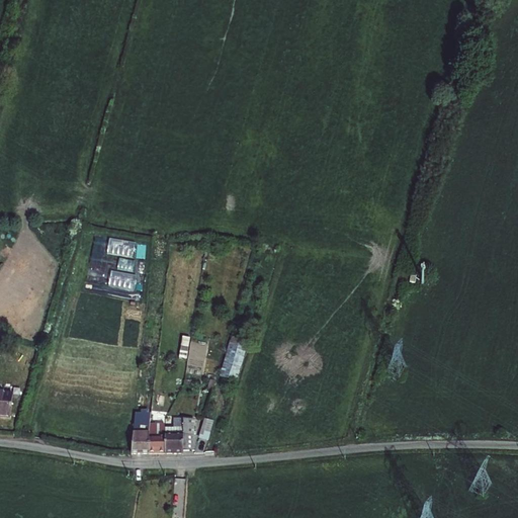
[(183,336),(181,357),(190,358),(192,337),(183,336)]
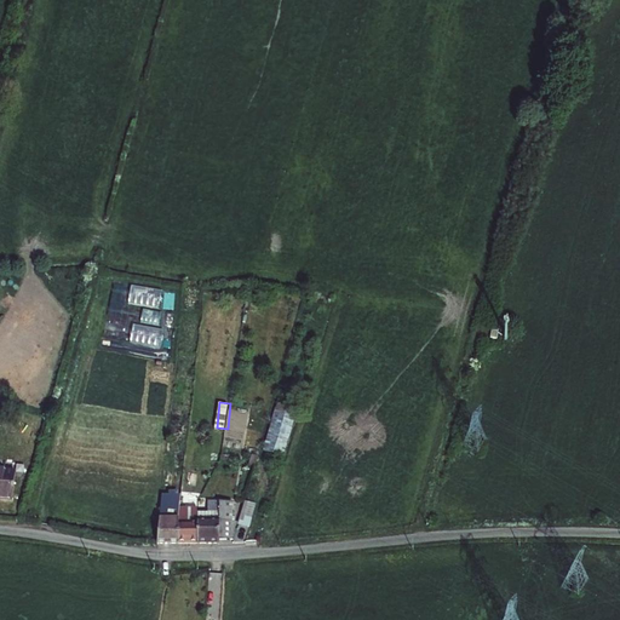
[(296,411),(277,405),(264,451),(281,455),(296,411)]
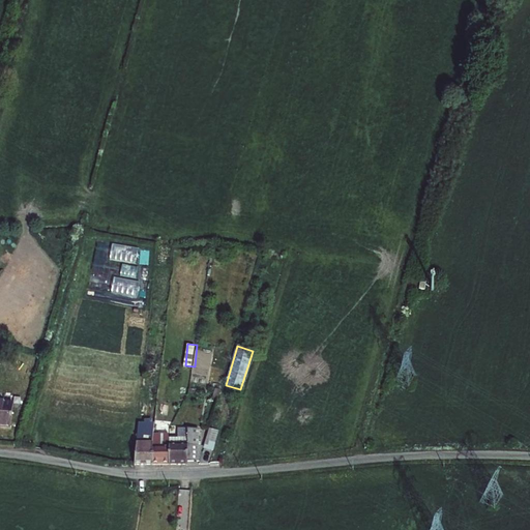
[(12,404),(0,402),(0,428),(10,429),(12,404)]
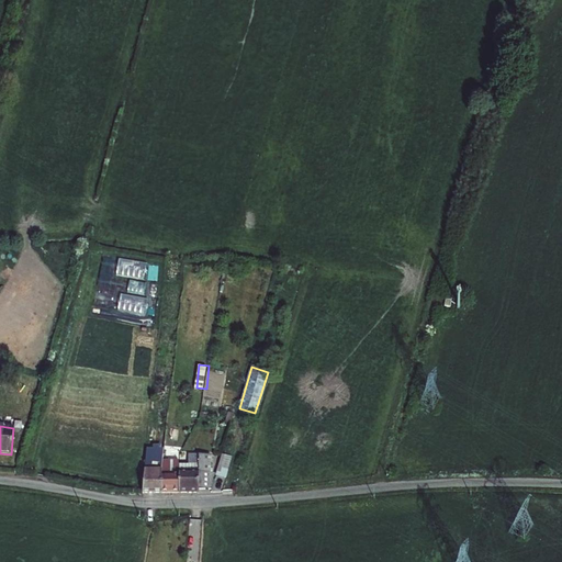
[(176,441),(166,440),(164,456),(173,457),(176,441)]
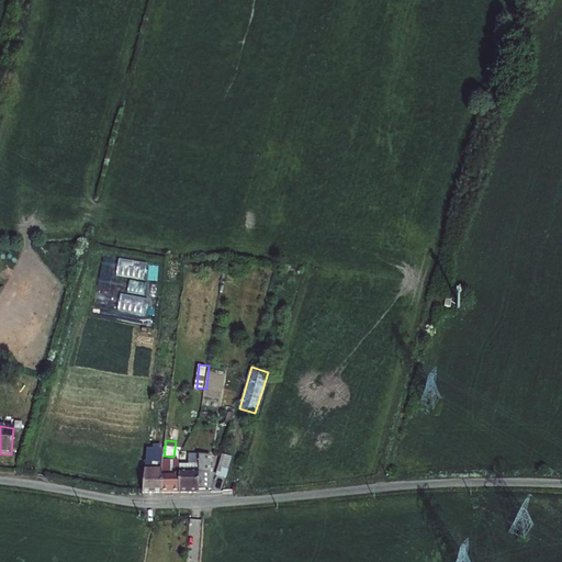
[(178,476),(178,491),(198,491),(198,489),(210,489),(210,452),(188,452),(188,462),(178,462),(178,476)]
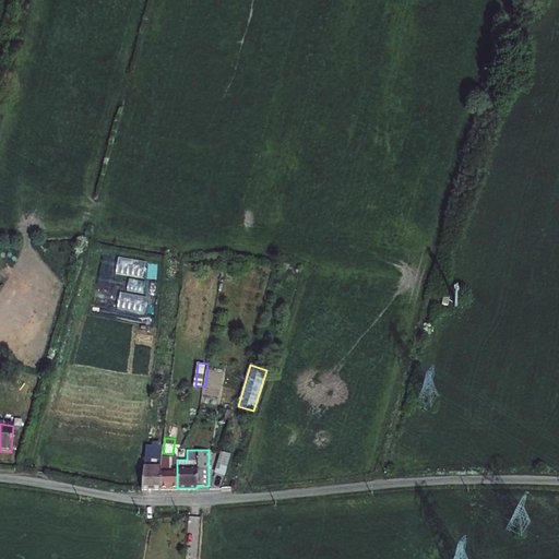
[(230,454),(221,451),(217,464),(226,466),(230,454)]
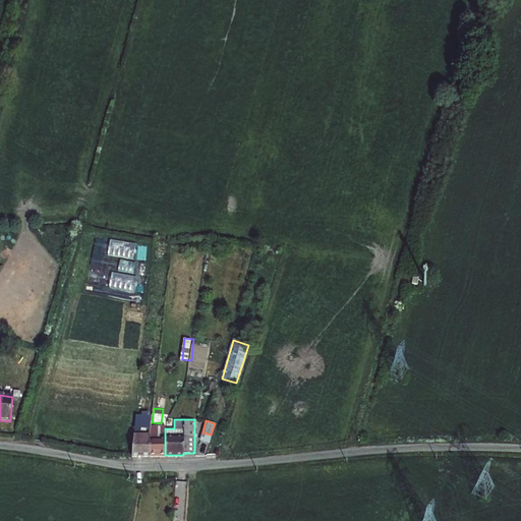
[(134,430),(131,455),(149,455),(150,442),(152,425),(137,425),(136,430),(134,430)]
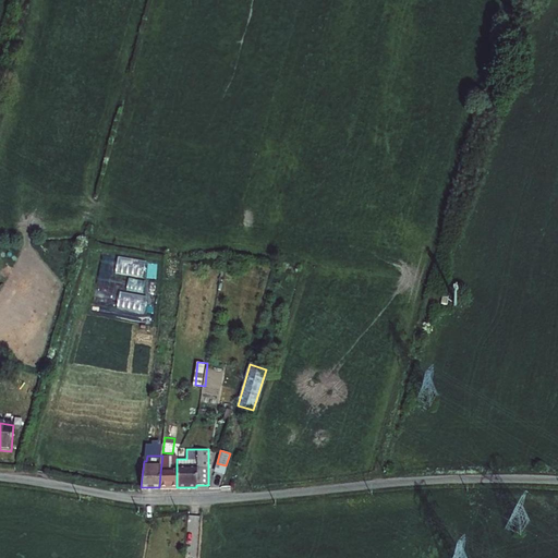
[(160,473),(159,487),(177,487),(177,473),(160,473)]
